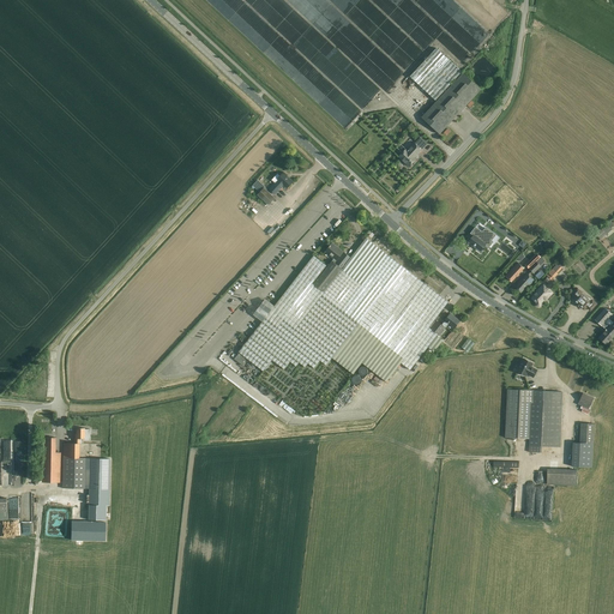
[(410,76),(410,77),(437,101),(427,110),(426,112),(423,115),(421,116),(421,118),(427,122),(435,130),(440,134),(481,90),(476,85),(463,73),(461,71),(458,68),(437,48),(429,55),(428,56),(410,76)]
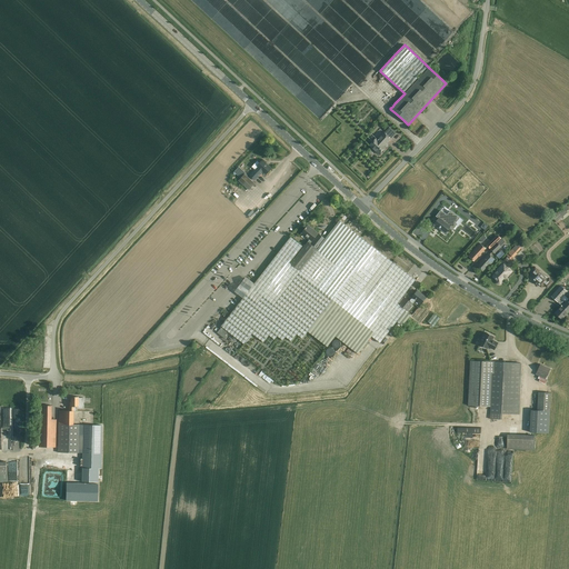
[(392,98),(386,105),(389,109),(390,108),(392,107),(395,103),(396,102),(392,98)]
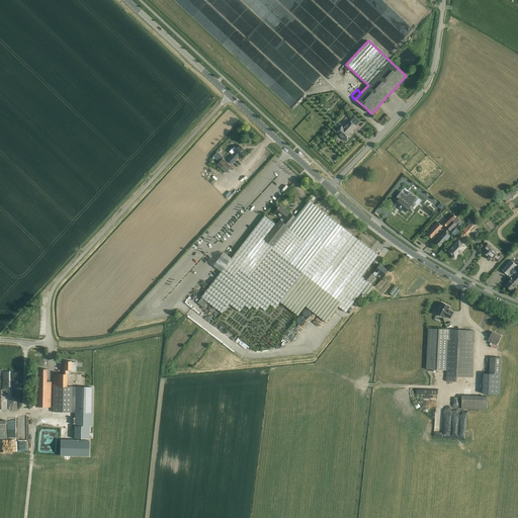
[(340,128),(336,133),(345,141),(351,134),(350,133),(351,131),(352,131),(355,126),(358,123),(360,121),(354,115),(350,121),(344,127),(343,125),(340,128)]
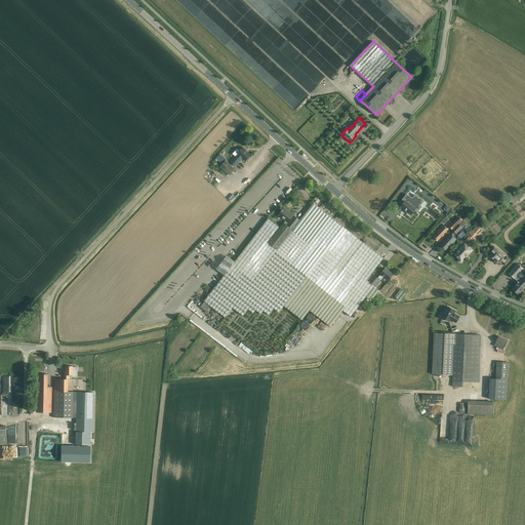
[(233,154),(235,157),(230,162),(235,166),(242,159),(245,161),(250,156),(242,148),(240,151),(238,149),(233,154)]
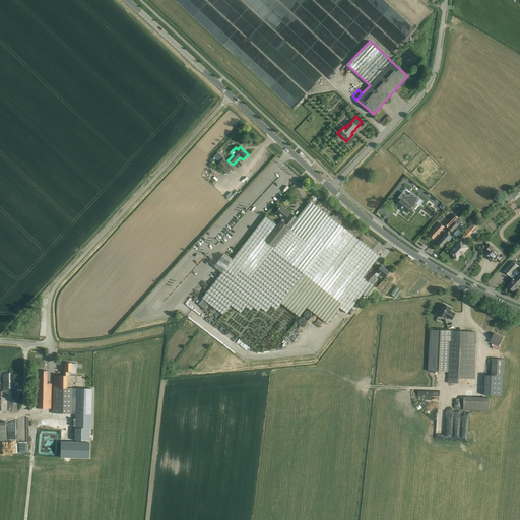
[(218,153),(214,157),(220,163),(218,165),(228,175),(234,168),(223,158),(220,156),(218,153)]
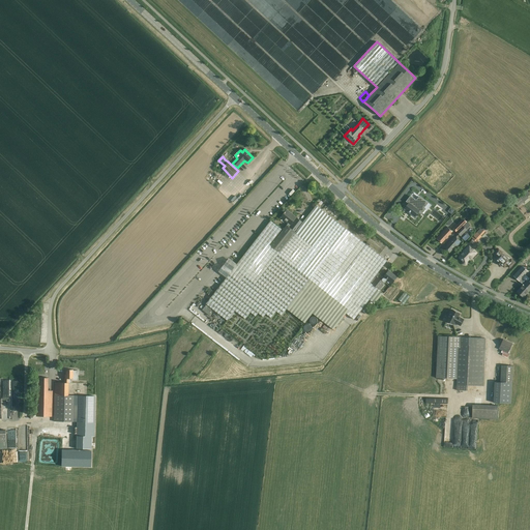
[(525,194),(514,202),(519,207),(524,202),(529,198),(525,194)]
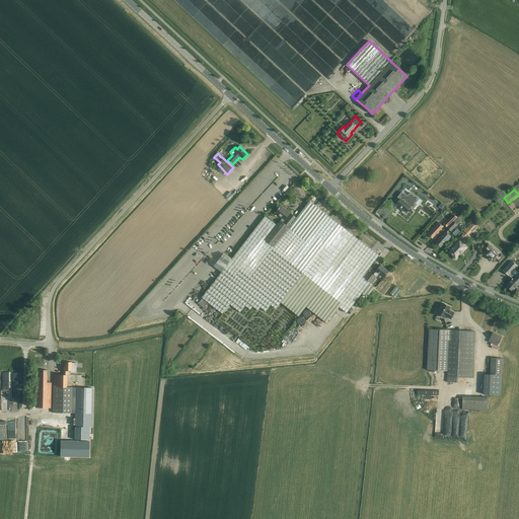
[(408,196),(402,192),(398,198),(400,199),(396,205),(399,208),(400,207),(401,208),(401,209),(406,212),(411,207),(414,209),(421,200),(411,192),(408,196)]
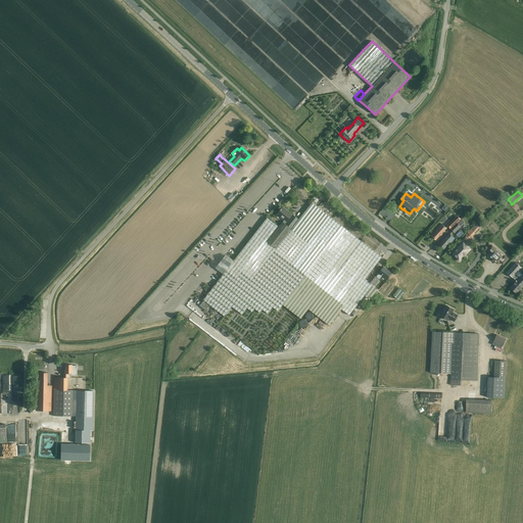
[(300,217),(298,220),(292,229),(283,222),(279,227),(268,218),(234,260),(229,256),(219,270),(224,274),(203,299),(224,316),(232,306),(242,315),(247,307),(252,312),(254,308),(259,313),(263,310),(268,314),(273,307),(278,311),(283,304),(290,311),(300,319),(308,310),(329,326),(342,310),(349,316),(365,295),(371,299),(376,292),(378,290),(373,286),(373,285),(374,286),(379,280),(379,279),(376,277),(370,273),(382,257),(312,202),(300,218),(300,217)]
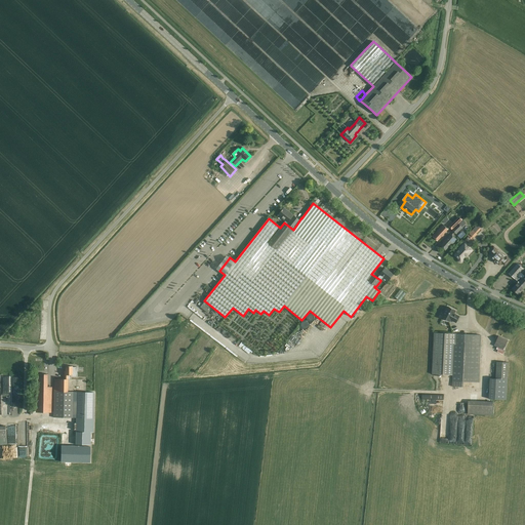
[(284,208),(278,215),(286,220),(284,223),(293,230),(299,220),(284,208)]
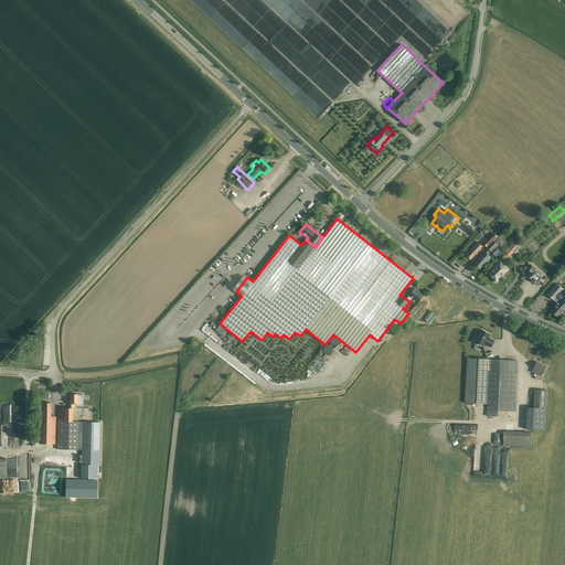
[(482,244),(487,248),(498,237),(493,233),(487,238),(488,238),(482,244)]
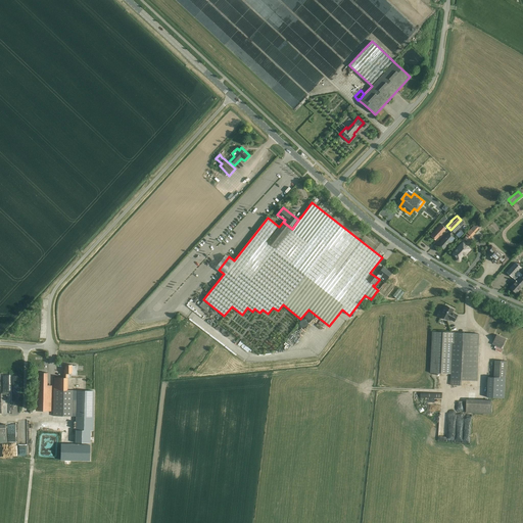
[(461,220),(450,230),(454,233),(460,227),(461,227),(465,224),(461,220)]
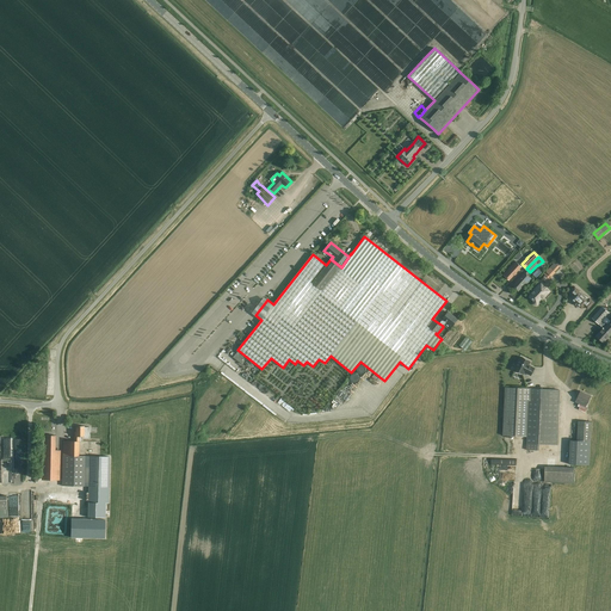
[(549,279),(556,272),(555,272),(560,266),(557,264),(560,260),(559,259),(543,275),(549,279)]
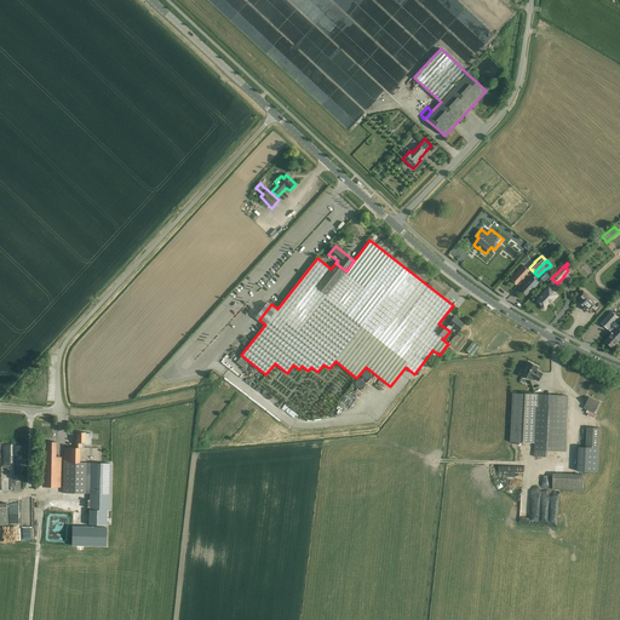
[(522,265),(515,274),(510,279),(517,285),(528,271),(522,265)]
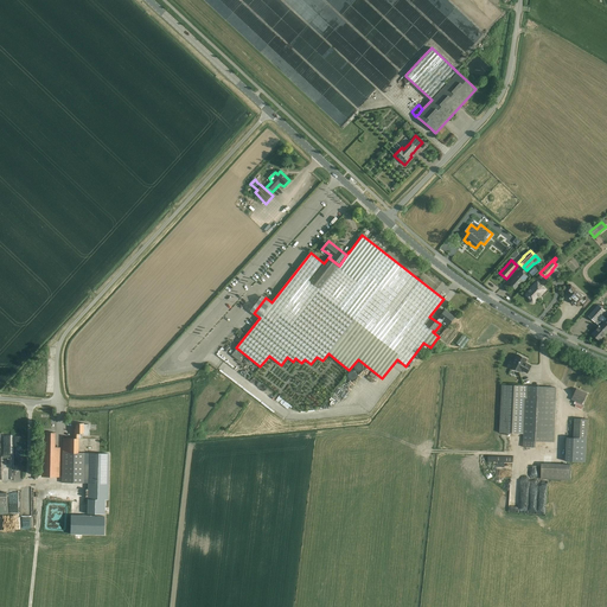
[(522,283),(528,278),(522,272),(510,283),(515,288),(522,282),(522,283)]
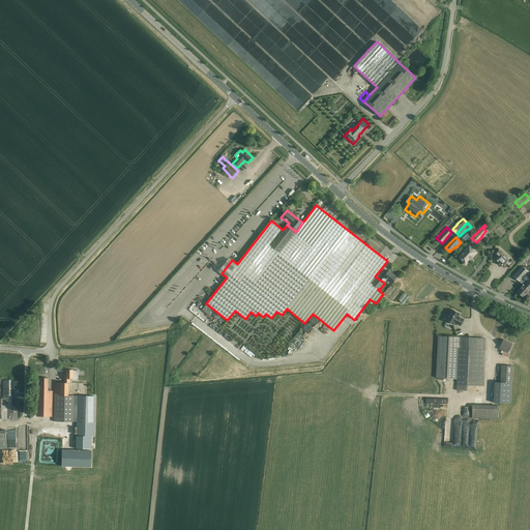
[(469,245),(466,247),(463,252),(464,252),(459,258),(463,262),(463,263),(464,264),(466,264),(467,263),(467,262),(471,257),(472,258),(477,254),(469,245)]
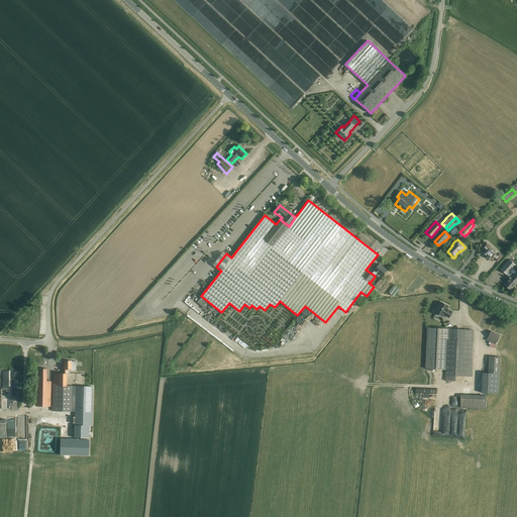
[(483,246),(483,247),(483,248),(484,248),(484,249),(485,249),(486,250),(483,252),(492,261),(494,259),(497,262),(502,255),(499,252),(497,254),(489,247),(490,246),(487,243),(485,245),(484,245),(483,246)]
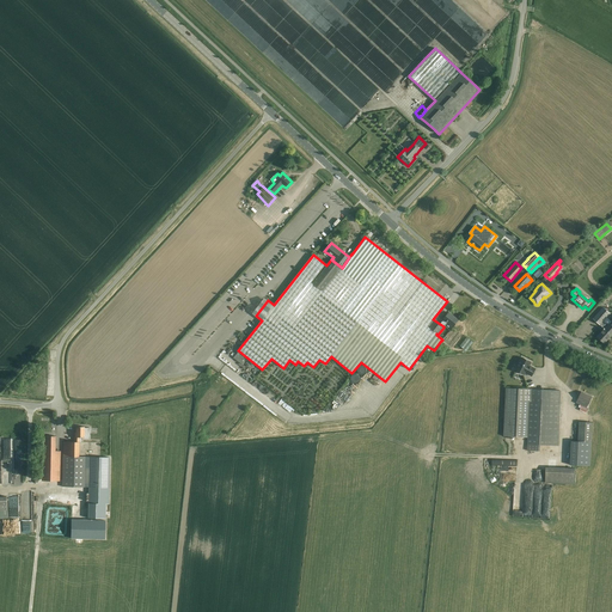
[(604,307),(598,314),(593,318),(604,328),(604,329),(597,337),(604,343),(611,334),(611,328),(604,320),(611,314),(604,307)]
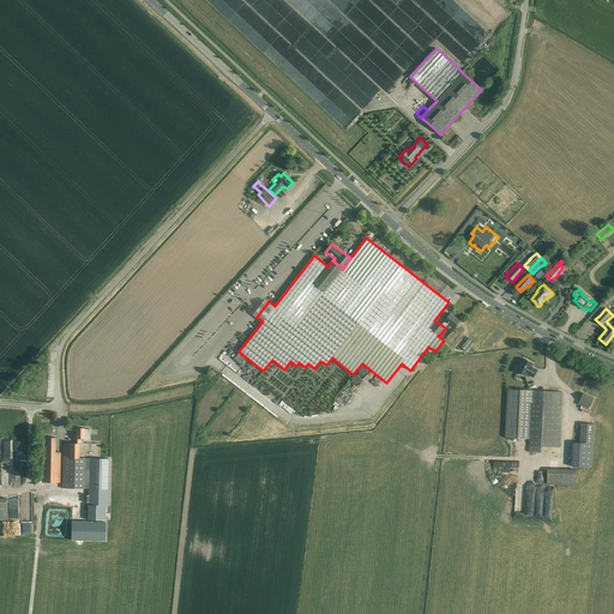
[(451,313),(441,325),(445,327),(449,324),(455,329),(459,321),(451,313)]
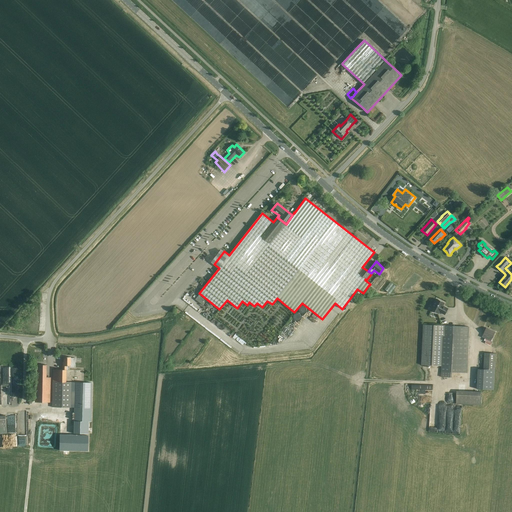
[(195,277),(184,289),(187,292),(198,280),(195,277)]
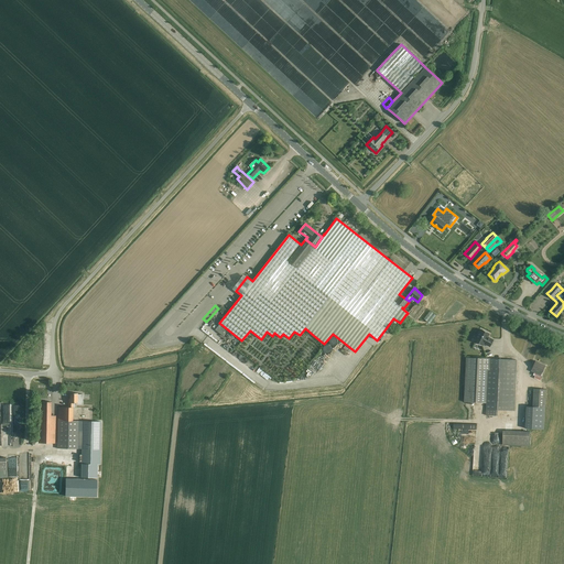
[(424,320),(430,324),(436,315),(431,311),(430,311),(424,320)]
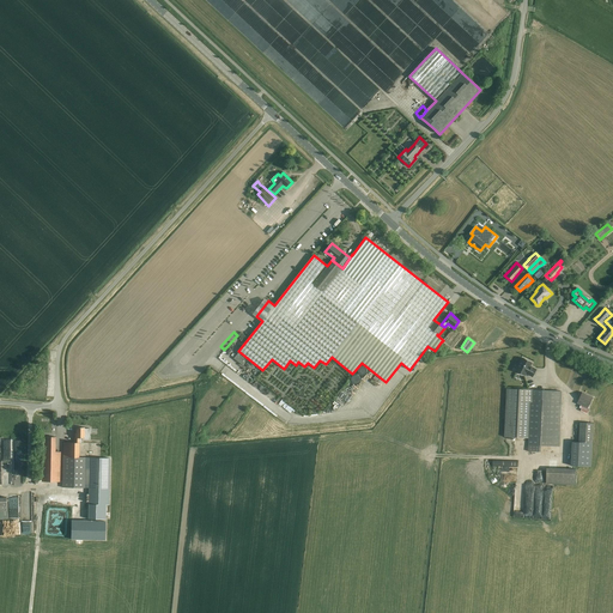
[(235,358),(243,365),(244,366),(247,364),(244,362),(243,362),(246,358),(238,353),(235,358)]
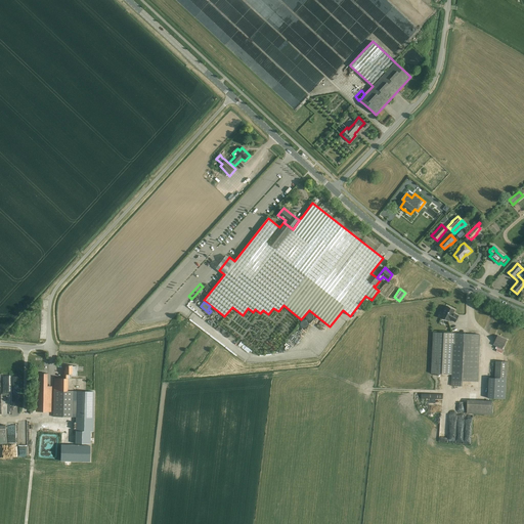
[(454,315),(452,313),(453,313),(454,310),(447,306),(441,317),(449,321),(449,319),(455,322),(459,316),(455,314),(454,315)]
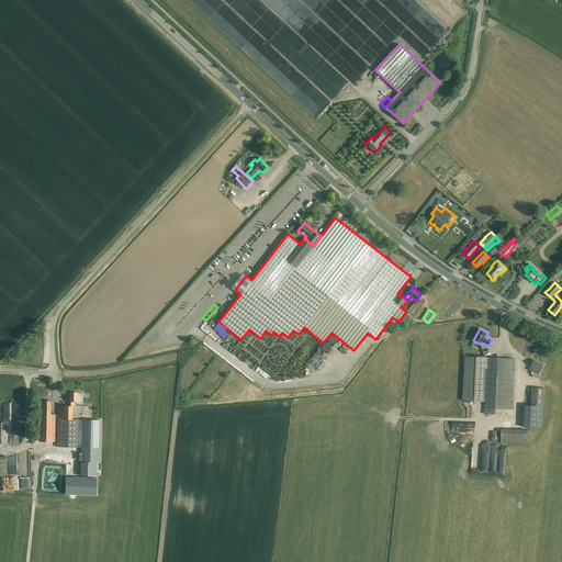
[(515,359),(486,357),(464,356),(462,401),(480,402),(482,369),(486,369),(484,414),(495,414),(496,408),(512,409),(515,359)]
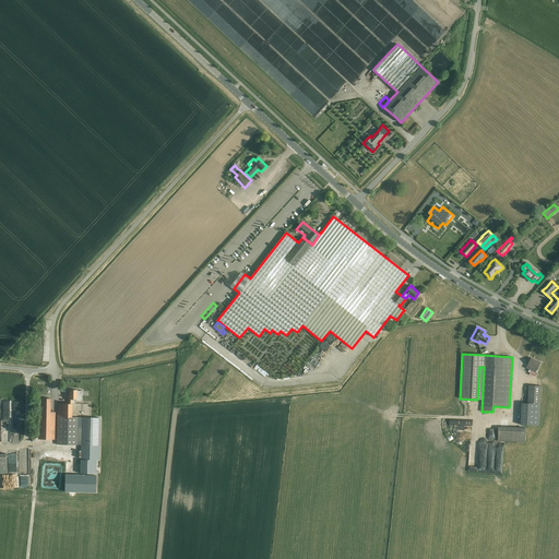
[(531,358),(527,365),(526,368),(530,370),(528,371),(531,372),(530,375),(535,377),(537,372),(536,372),(540,363),(531,358)]
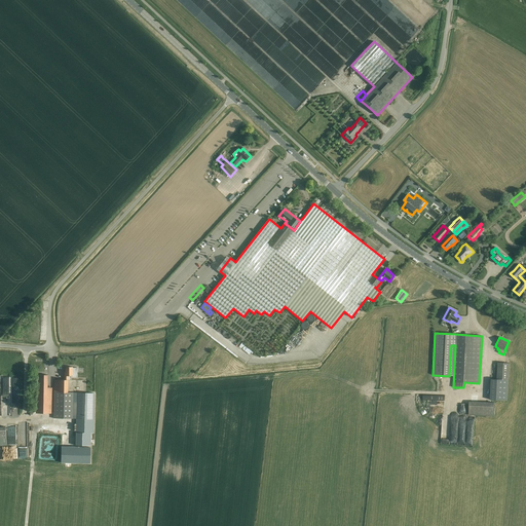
[(490,379),(489,400),(497,400),(508,401),(509,380),(510,364),(497,363),(496,379),(490,379)]
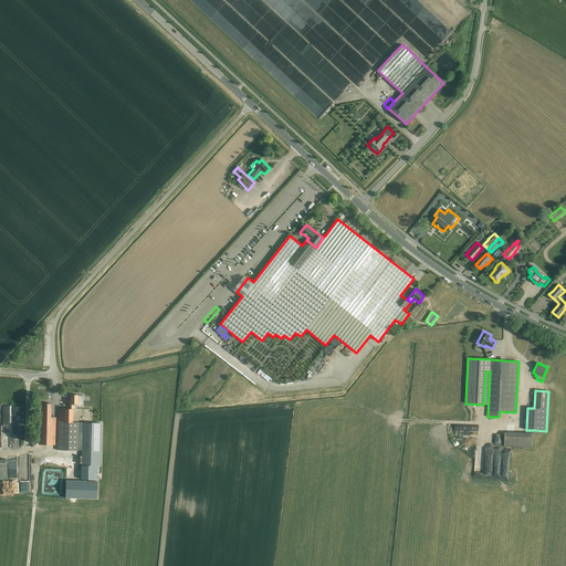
[(59,418),(58,450),(77,451),(79,422),(73,422),(73,409),(75,409),(75,407),(83,407),(83,401),(83,396),(77,396),(77,395),(70,395),(70,400),(69,409),(60,409),(59,408),(59,413),(59,418)]
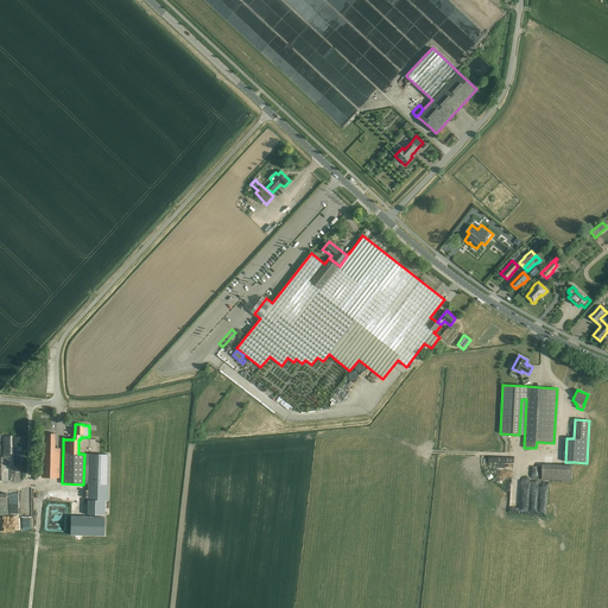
[(43,434),(43,439),(42,477),(59,477),(59,449),(55,448),(55,434),(43,434)]
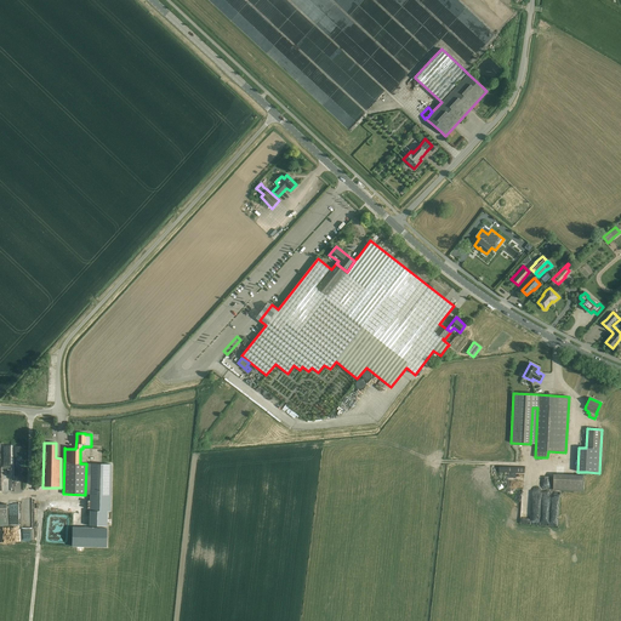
[(90,503),(89,527),(107,527),(108,512),(110,512),(112,465),(95,463),(91,463),(90,495),(90,503)]
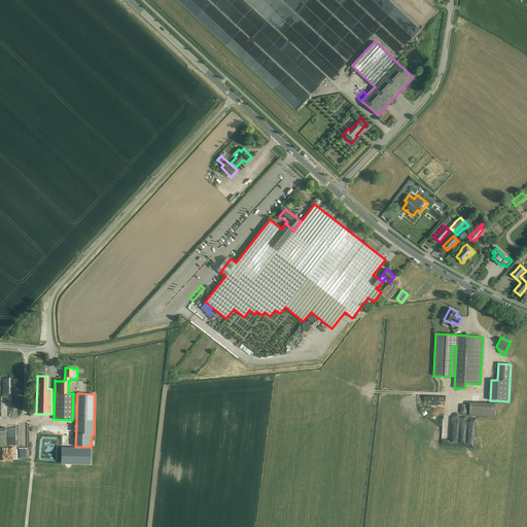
[(469,416),(494,417),(495,403),(470,402),(469,416)]
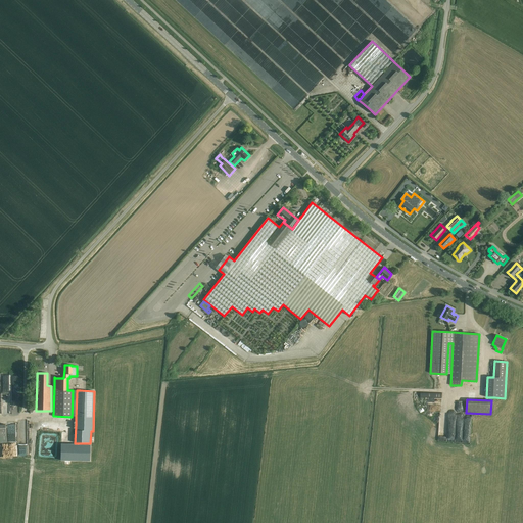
[(471,443),(471,425),(462,425),(463,415),(458,415),(458,431),(463,431),(463,443),(471,443)]
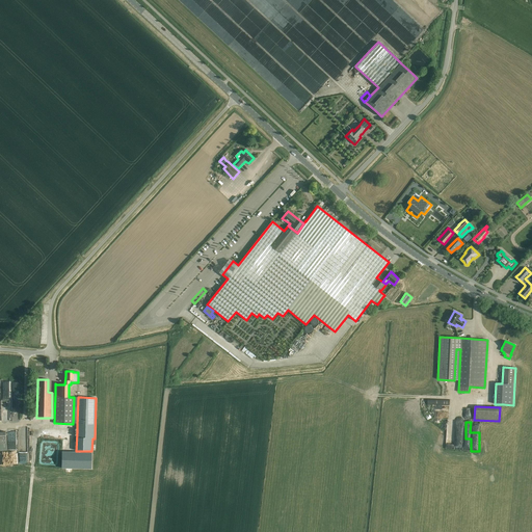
[(62,452),(62,468),(92,469),(92,452),(62,452)]
